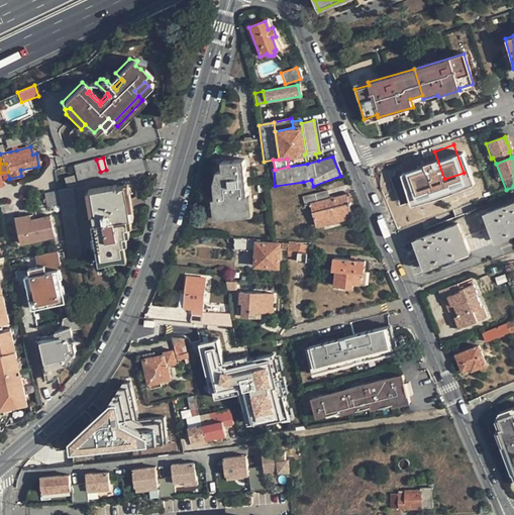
[(100,174),(100,172),(96,160),(72,166),(76,180),(100,174)]
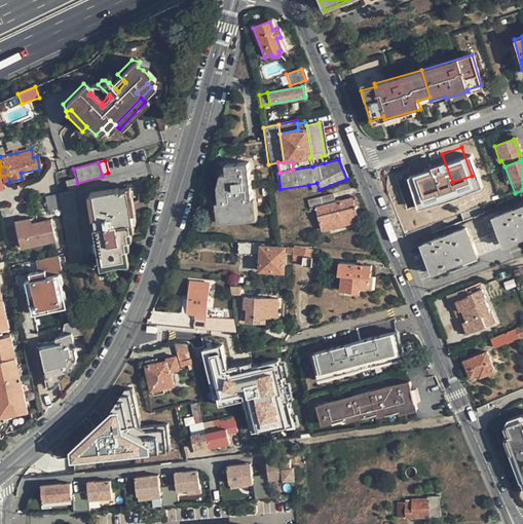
[(219,175),(220,201),(218,202),(220,220),(252,217),(247,162),(224,165),(225,174),(219,175)]
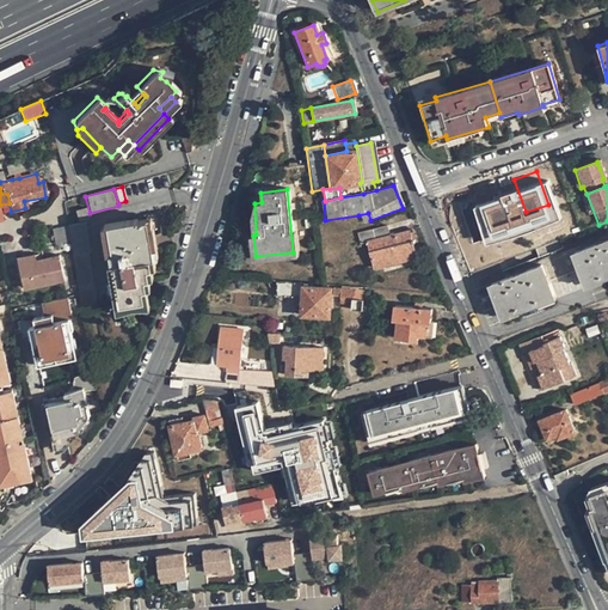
[(450,232),(484,218),(496,213),(487,191),(456,205),(441,211),(450,232)]
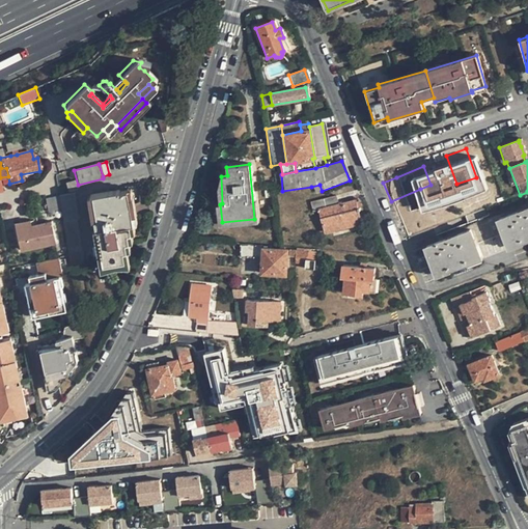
[(380,174),(383,183),(396,177),(393,169),(380,174)]
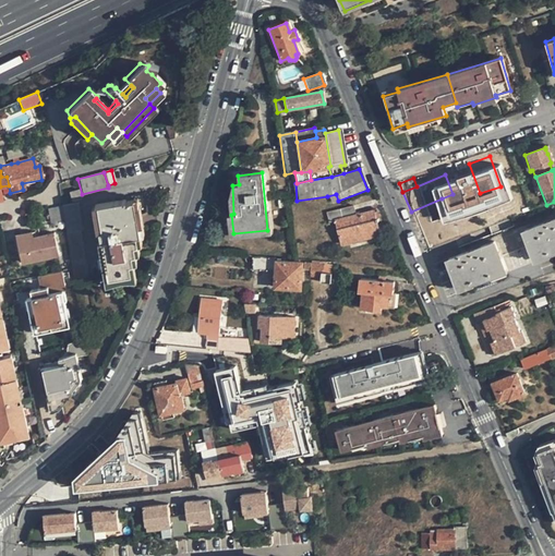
[(77,201),(80,197),(77,190),(68,192),(70,203),(77,201)]
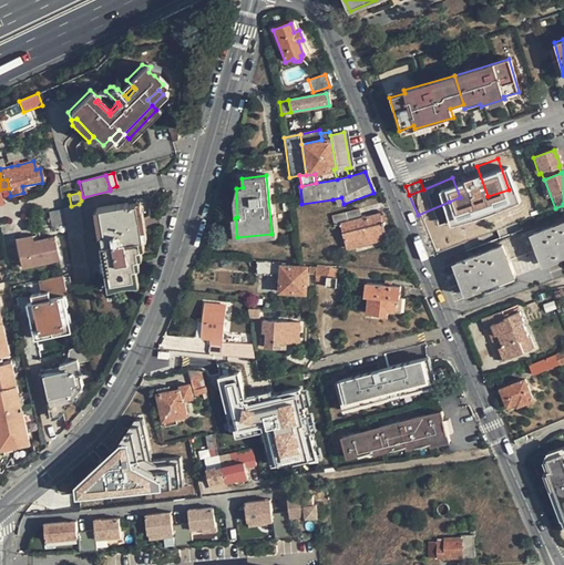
[(336,207),(344,204),(341,197),(332,199),(336,207)]
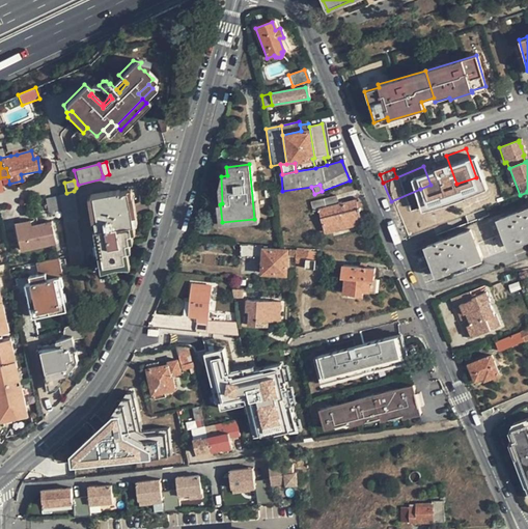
[(436,197),(431,185),(420,189),(425,201),(436,197)]
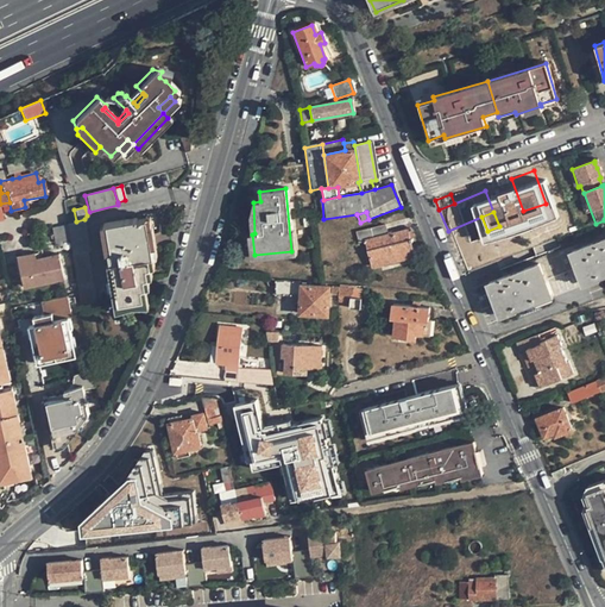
[(134,218),(104,224),(109,252),(107,252),(108,263),(111,263),(118,304),(142,299),(139,288),(144,288),(143,279),(146,277),(145,268),(149,267),(147,258),(150,257),(144,219),(136,220),(134,218)]
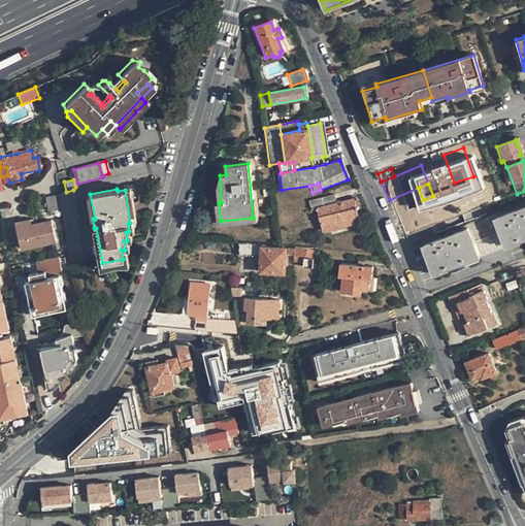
[(72,192),(58,195),(60,207),(62,220),(74,218),(77,218),(72,192)]
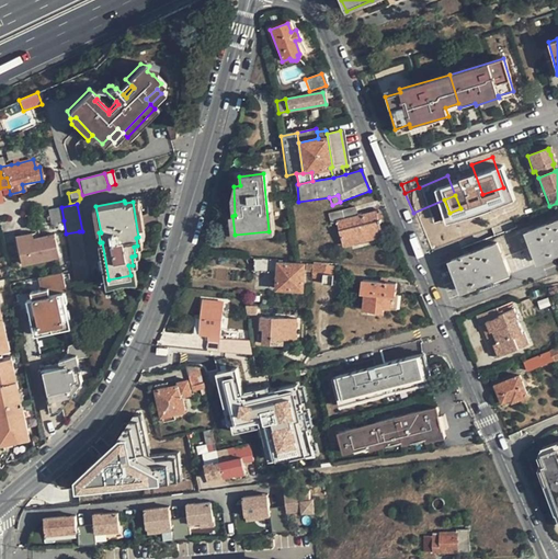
[(49,223),(64,220),(61,207),(47,208),(49,223)]
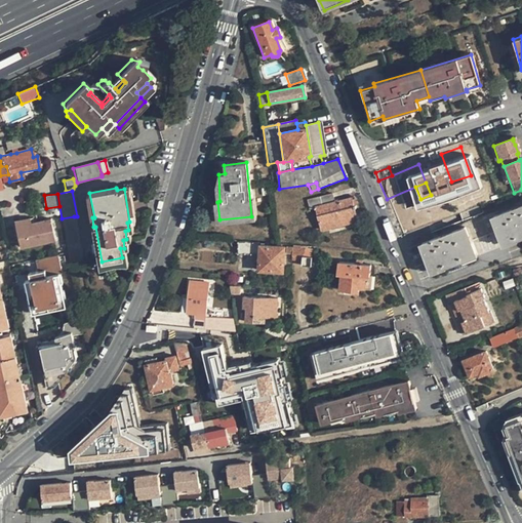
[(346,225),(355,222),(349,199),(332,202),(330,195),(305,201),(308,209),(314,208),(319,231),(346,225)]
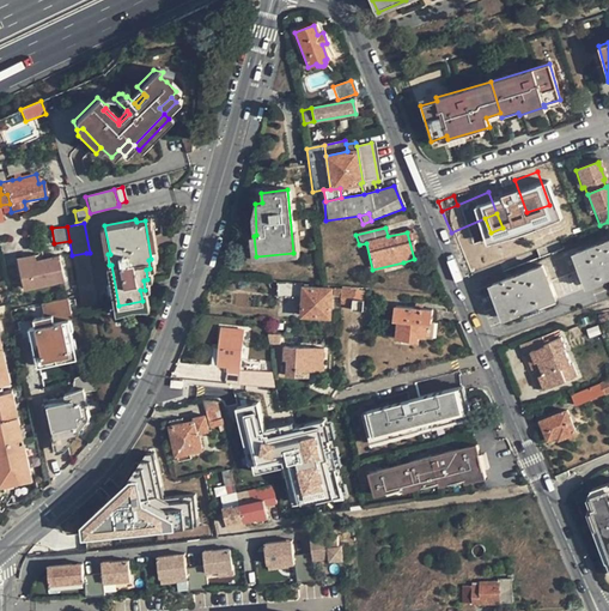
[(578,272),(583,285),(600,278),(601,280),(608,277),(608,240),(573,254),(580,272),(578,272)]
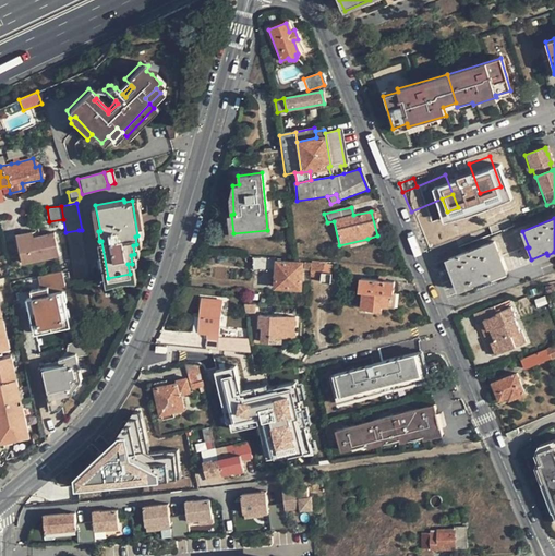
[(13,237),(14,242),(29,239),(27,233),(13,237)]
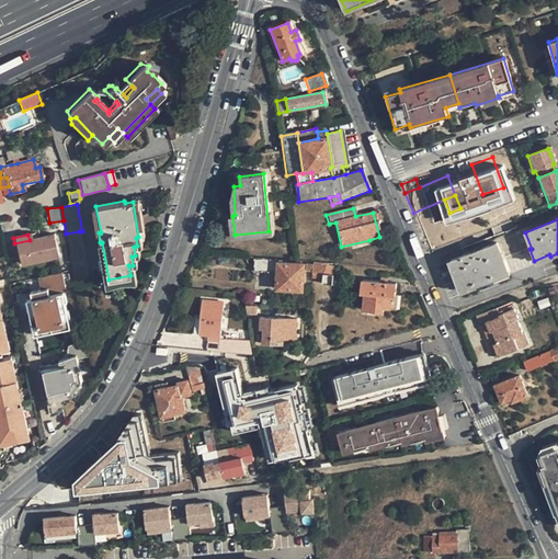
[(14,243),(20,265),(57,257),(52,235),(32,239),(30,235),(27,235),(30,240),(14,243)]
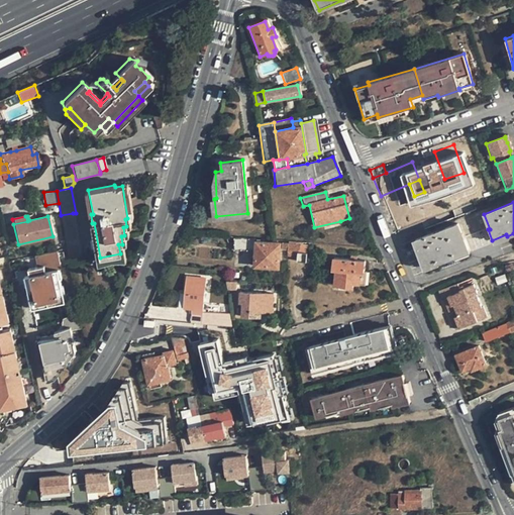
[(417,256),(421,267),(435,262),(436,264),(453,258),(452,255),(468,249),(464,238),(460,239),(455,225),(413,241),(419,255),(417,256)]
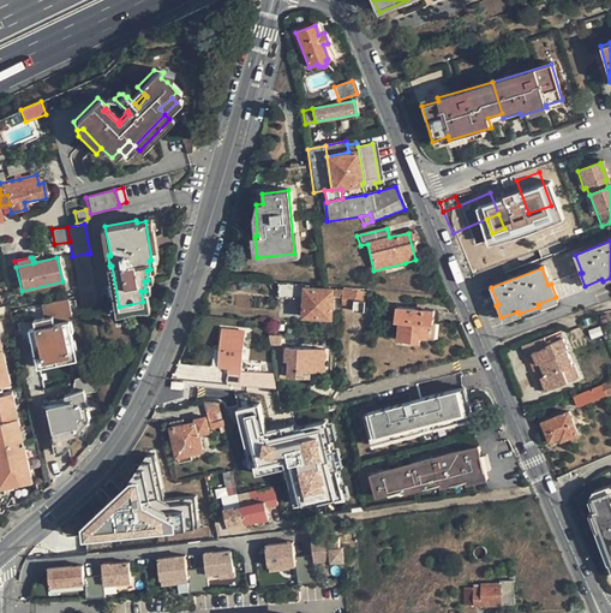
[(604,284),(603,281),(601,279),(585,286),(587,290),(604,284)]
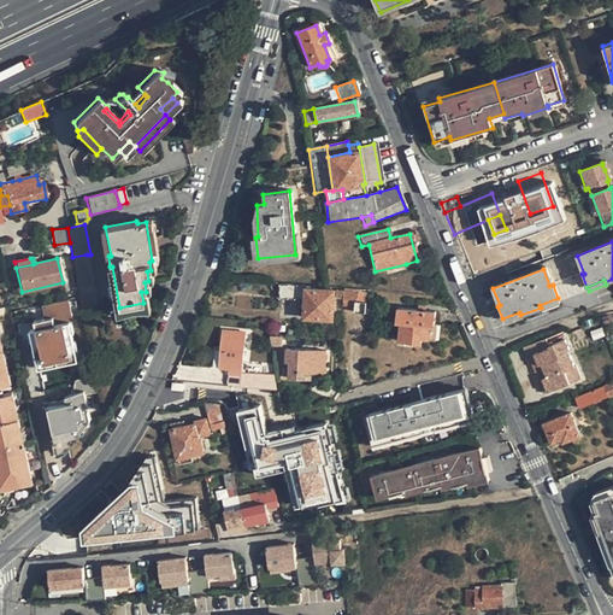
[(304,287),(286,286),(278,286),(277,299),(284,298),(304,300),(302,318),(330,321),(332,292),(305,290),(304,287)]
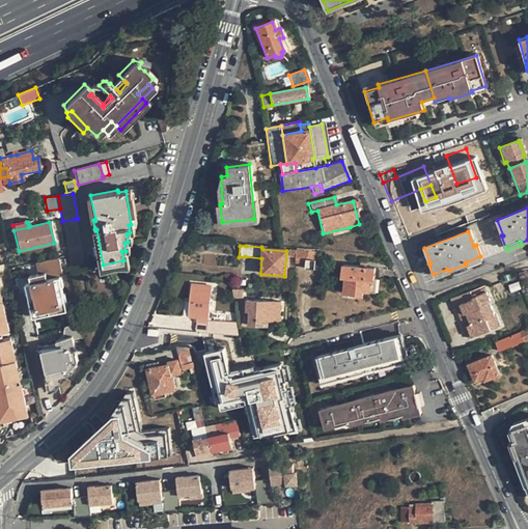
[(293,268),(303,269),(304,260),(313,260),(314,252),(306,252),(306,250),(294,249),(293,268)]
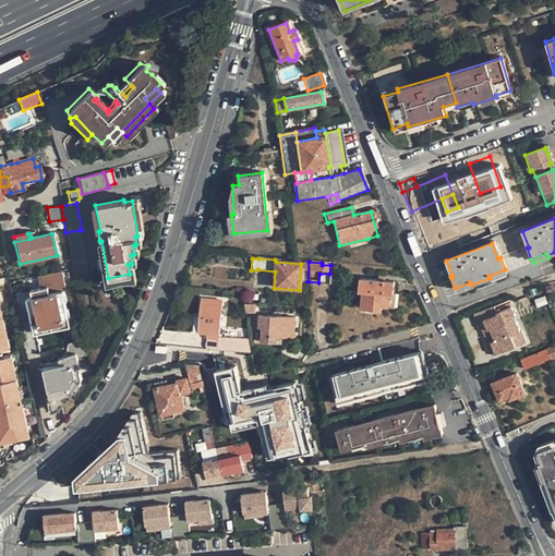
[(506,274),(505,269),(489,276),(490,278),(491,279),(506,274)]
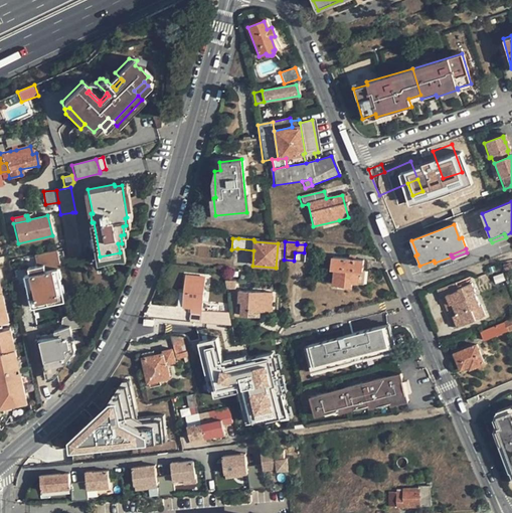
[(33,255),(34,260),(55,254),(54,250),(33,255)]
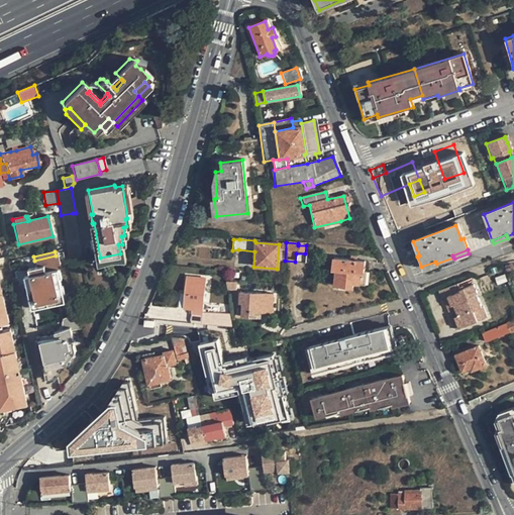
[(59,270),(56,255),(34,261),(35,268),(26,271),(28,277),(23,278),(30,311),(63,304),(56,270),(59,270)]
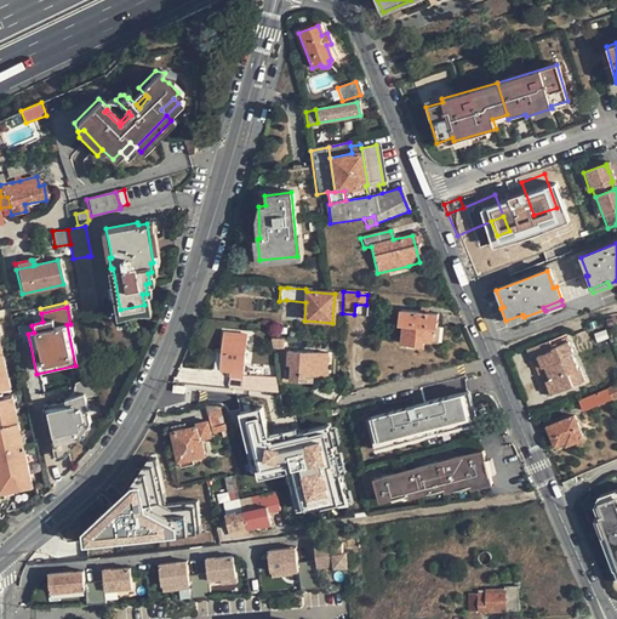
[(432,329),(435,329),(436,314),(399,311),(398,325),(401,325),(400,342),(423,345),(423,341),(430,341),(432,329)]
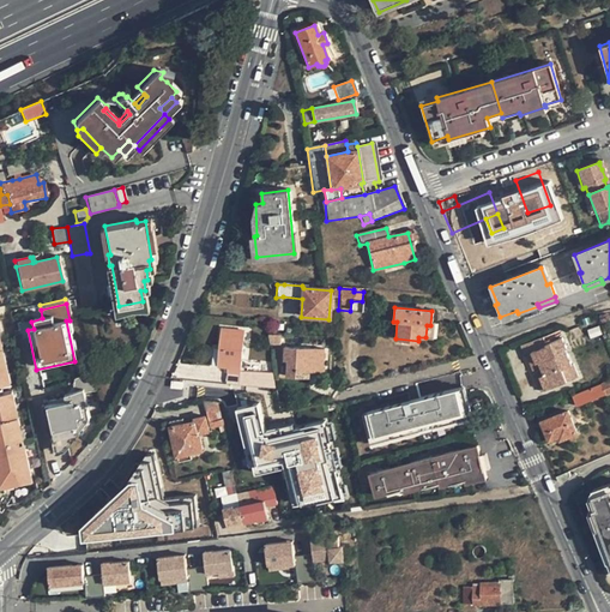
[(519,316),(518,313),(517,311),(500,317),(502,322),(519,316)]
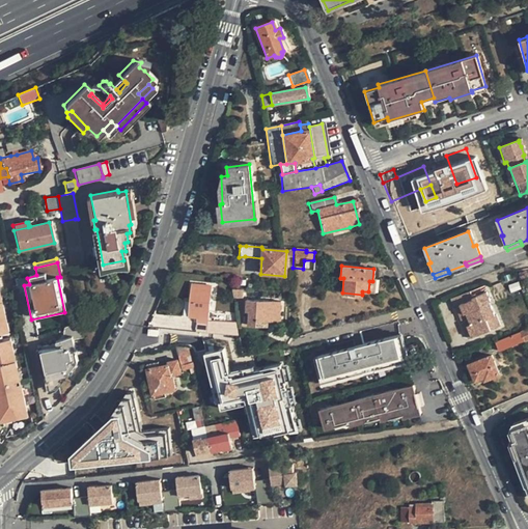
[(194,319),(193,333),(238,337),(234,323),(206,321),(209,286),(190,285),(187,317),(194,319)]
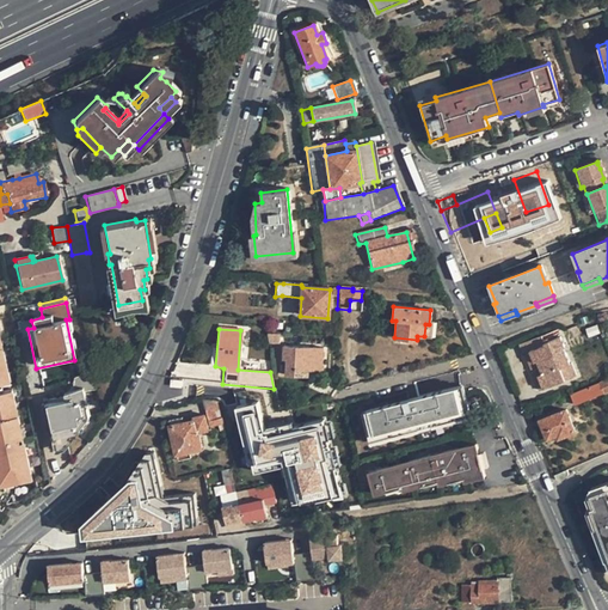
[(540,347),(522,353),(538,391),(573,377),(557,330),(538,339),(540,347)]
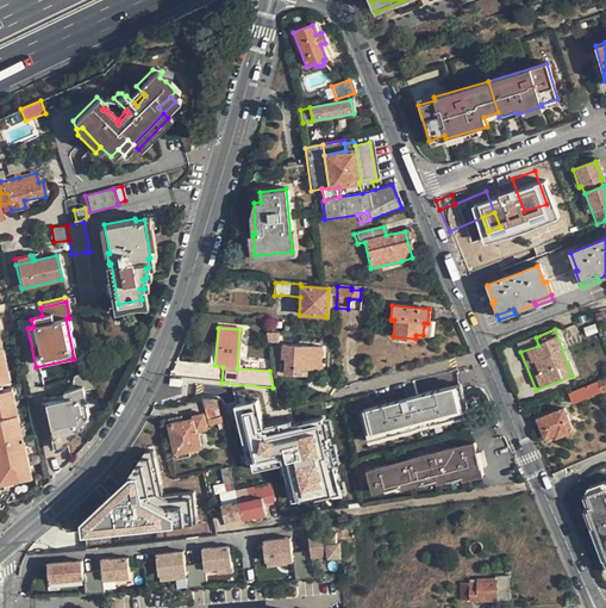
[(519,353),(520,352),(538,346),(536,337),(516,345),(519,353)]
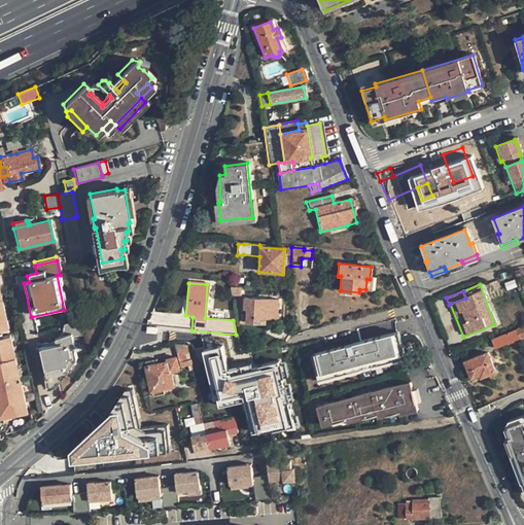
[(235,307),(244,307),(244,305),(247,305),(248,299),(236,298),(235,307)]
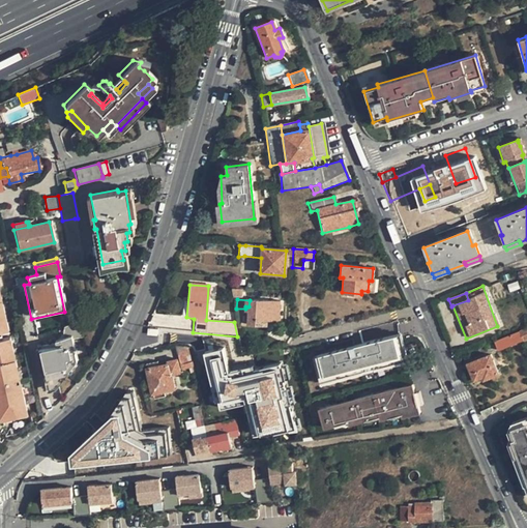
[(245,306),(245,309),(244,324),(255,325),(255,326),(272,327),(272,321),(279,322),(279,302),(255,300),(255,306),(249,306),(245,306)]
